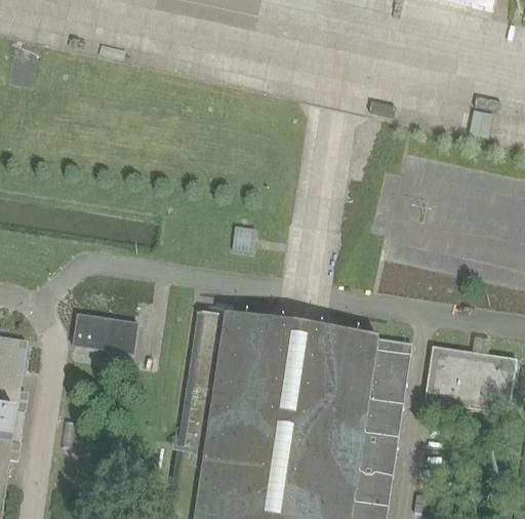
[(233,304),(216,301),(214,309),(232,312),(233,304)]
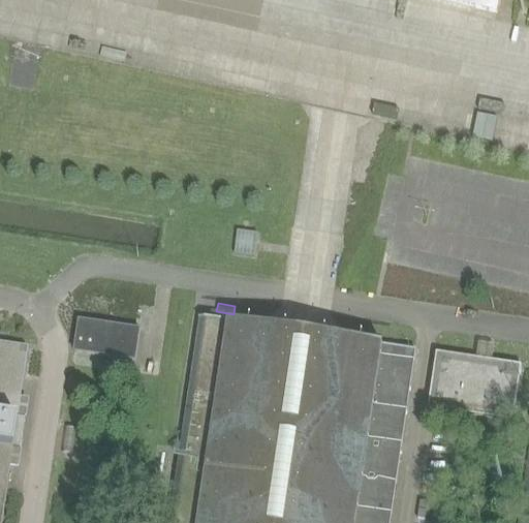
[(387,522),(414,345),(403,343),(382,340),(228,317),(199,313),(168,522),(387,522)]
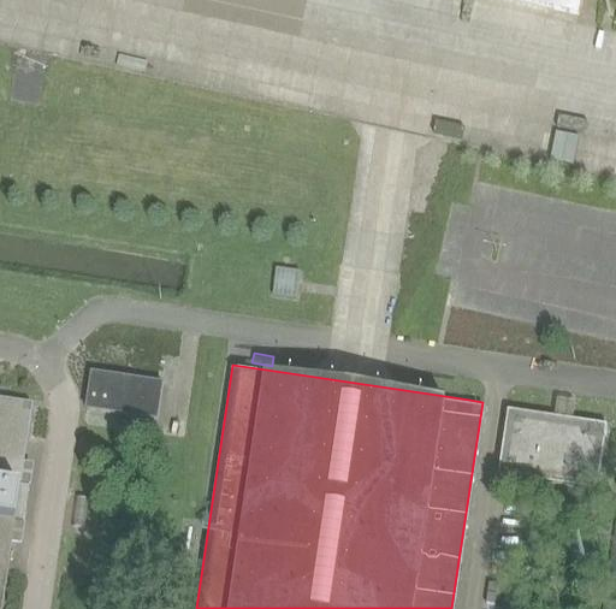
[(92,368),(89,384),(86,404),(157,414),(163,378),(92,368)]
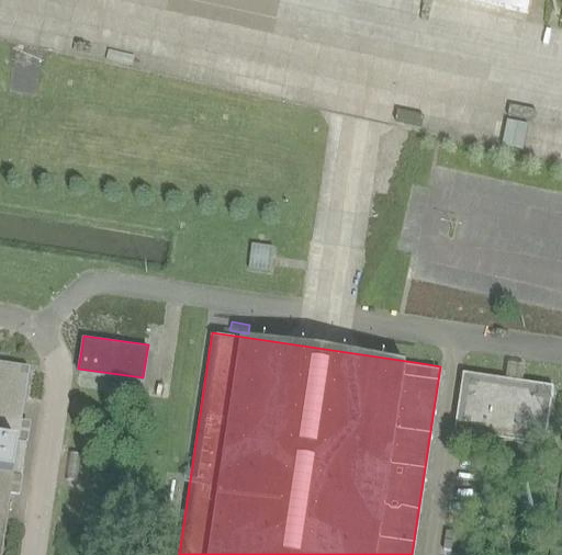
[(18,438),(24,392),(29,363),(0,359),(0,551),(12,471),(20,472),(25,439),(18,438)]
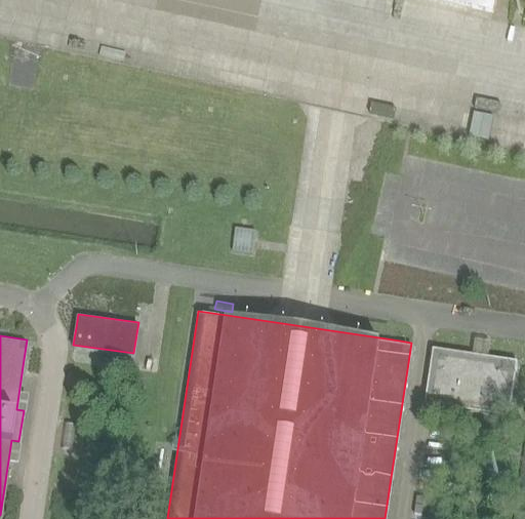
[(512,386),(513,386),(517,358),(433,346),(423,401),(509,413),(512,394),(510,394),(506,394),(507,385),(512,386)]
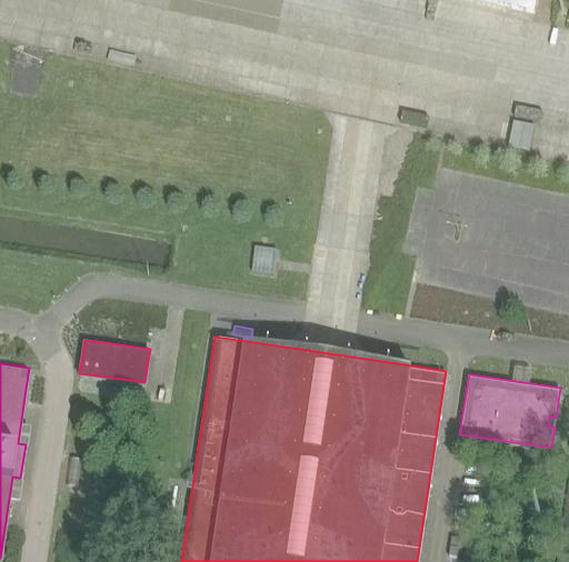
[(568,561),(568,479),(557,561),(568,561)]
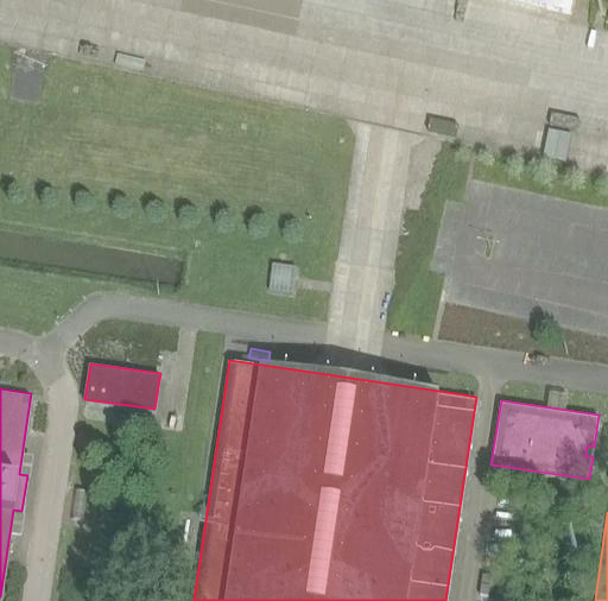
[(499,581),(496,594),(510,595),(511,583),(499,581)]
